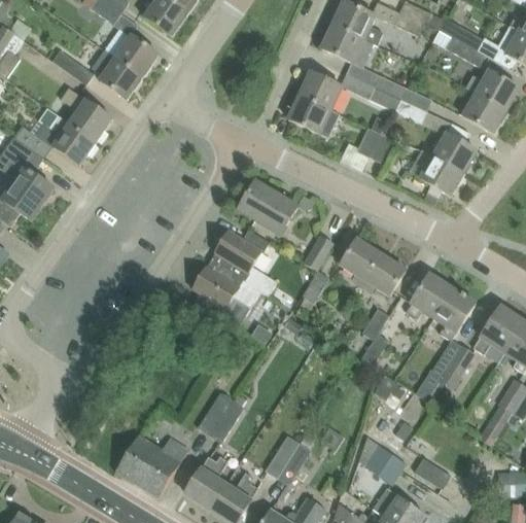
[(114,25),(121,13),(103,0),(95,0),(90,7),(114,25)]
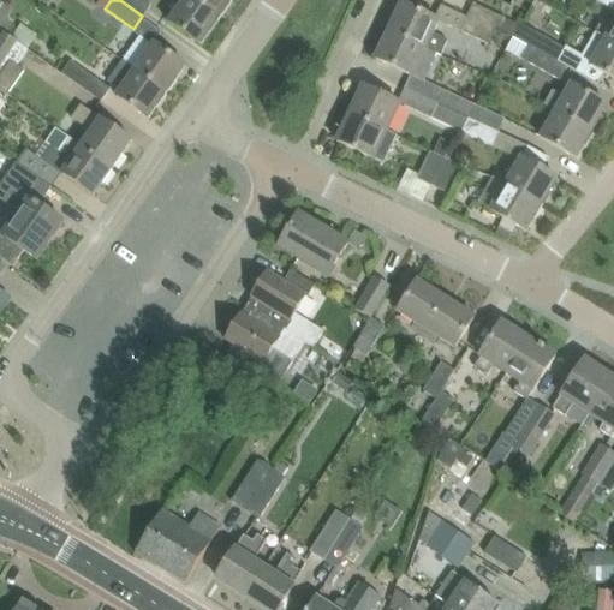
[(120,0),(142,16),(150,4),(145,0),(120,0)]
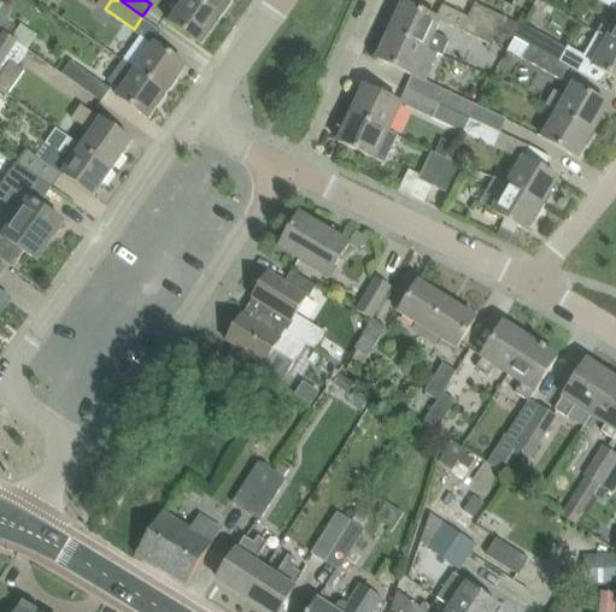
[(200,41),(220,15),(200,0),(182,0),(170,19),(200,41)]
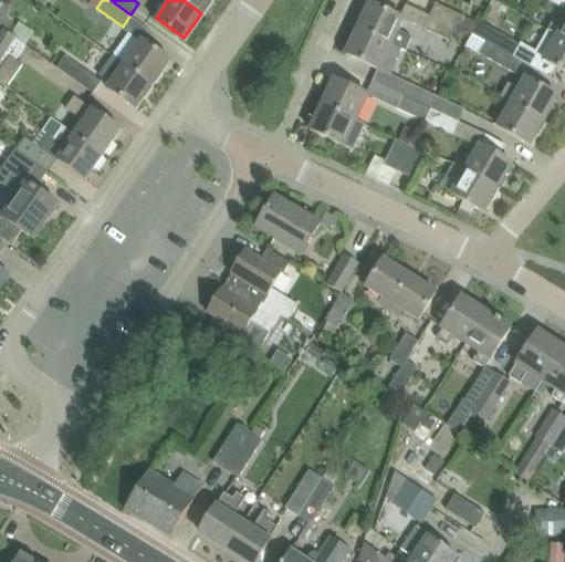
[(184,0),(201,13),(210,0),(184,0)]
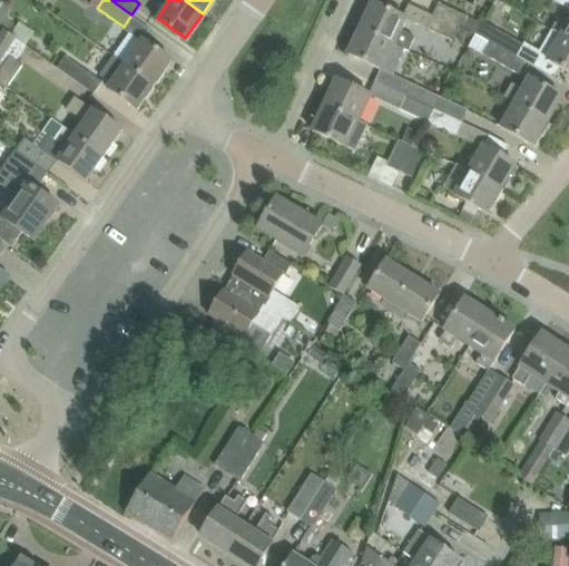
[(414,33),(399,27),(404,16),(371,0),(359,26),(408,48),(414,33)]
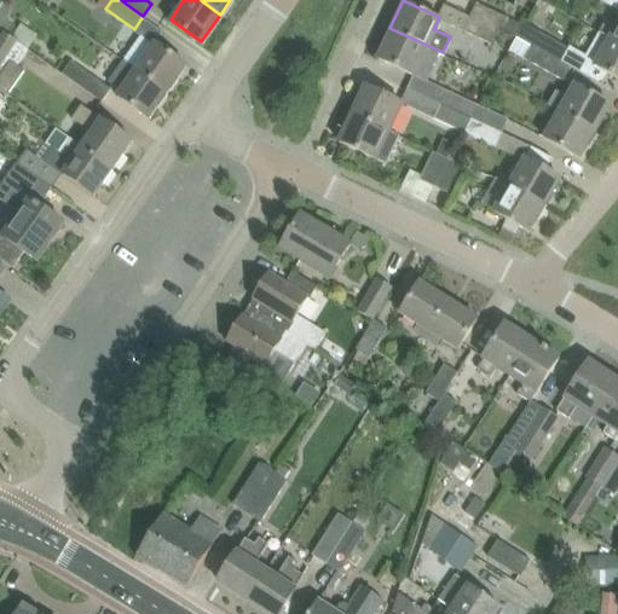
[(500,28),(514,35),(520,22),(475,0),(469,13),(500,28)]
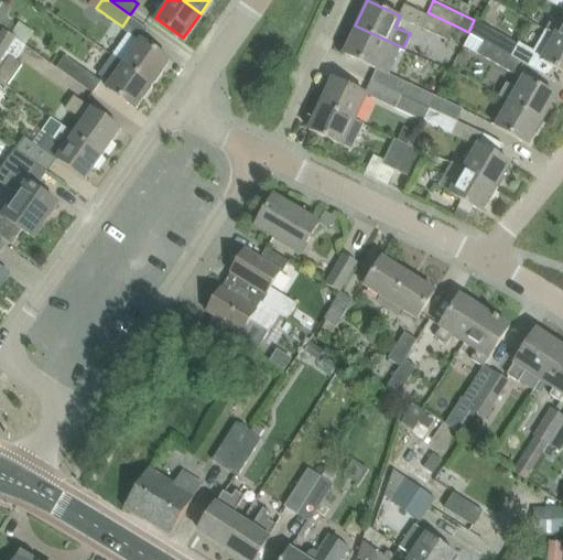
[(448,39),(455,25),(428,12),(421,25),(448,39)]
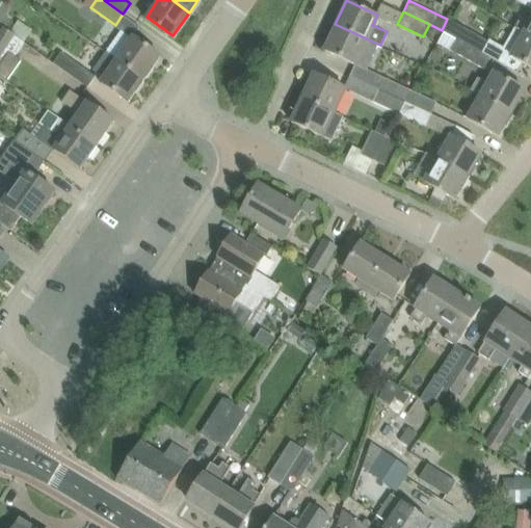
[(530,16),(530,19),(520,12),(513,25),(514,25),(530,34),(530,16)]
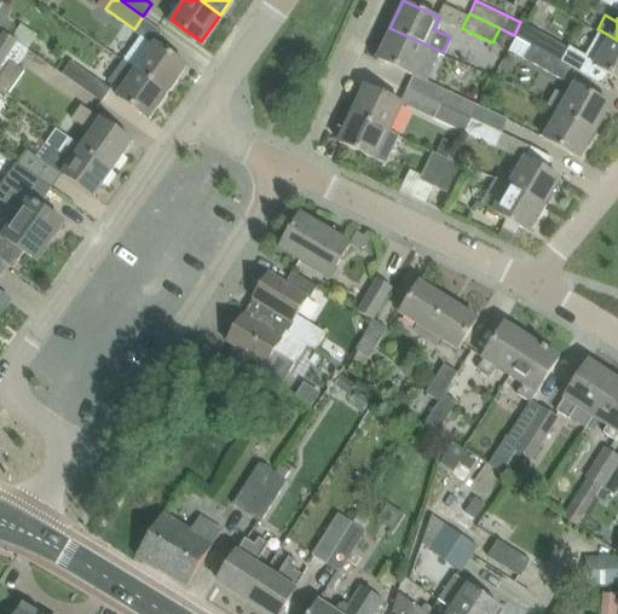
[(469,116),(475,103),(426,79),(439,51),(443,52),(390,28),(377,56),(414,73),(408,86),(439,102),(469,116)]
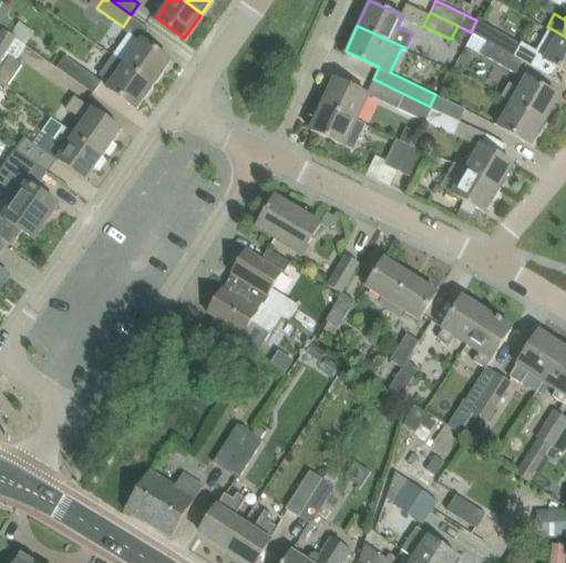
[(493,27),(486,38),(513,53),(520,42),(493,27)]
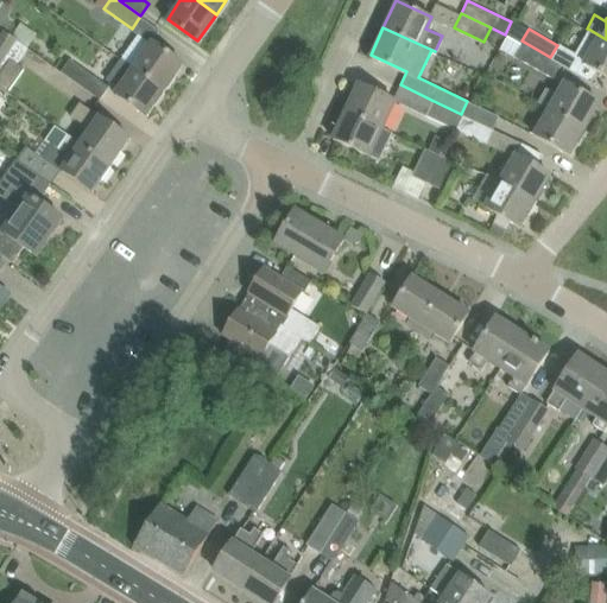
[(557,45),(550,57),(560,63),(588,80),(594,68),(606,75),(606,39),(588,29),(574,54),(557,45)]
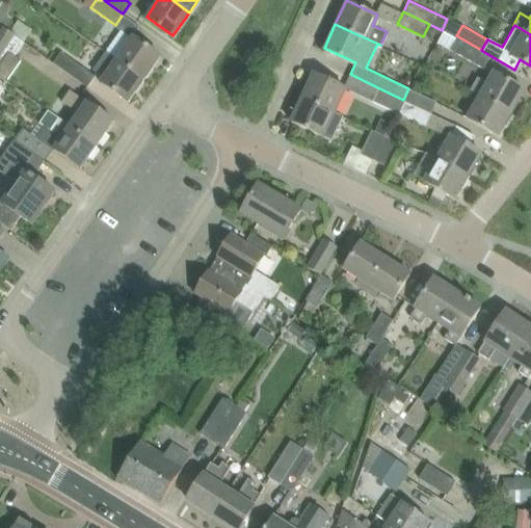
[(0,58),(7,49),(15,54),(24,41),(3,26),(0,30),(0,58)]
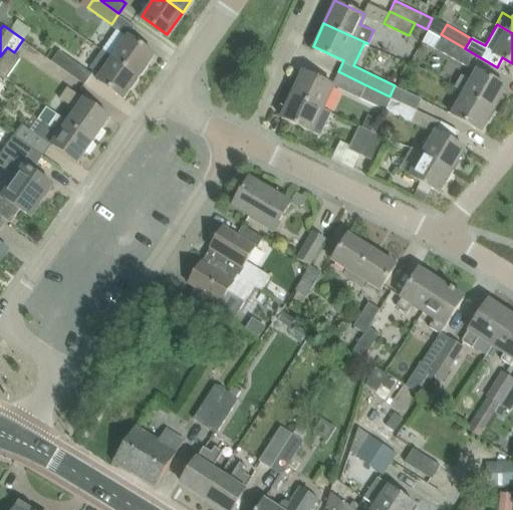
[(423,44),(427,30),(414,26),(410,40),(423,44)]
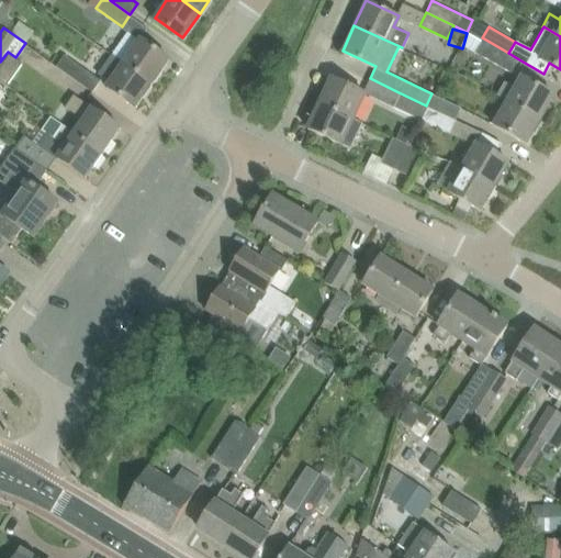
[(111,53),(150,81),(169,57),(142,37),(141,40),(126,30),(111,53)]
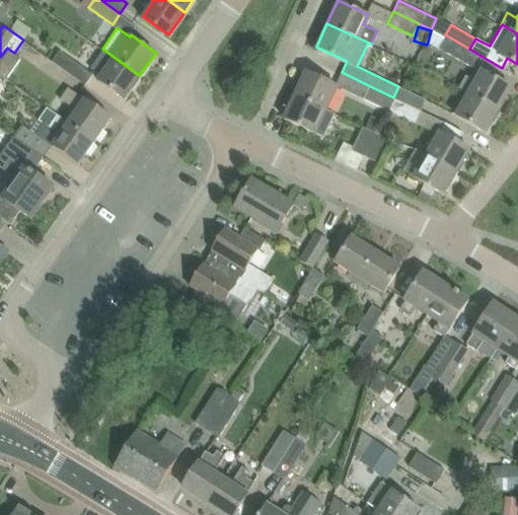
[(469,49),(445,34),(438,47),(470,65),(477,54),(469,49)]
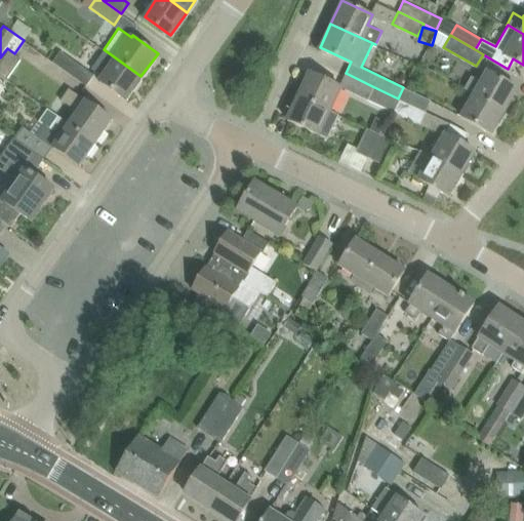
[(86,85),(94,74),(59,49),(51,61),(86,85)]
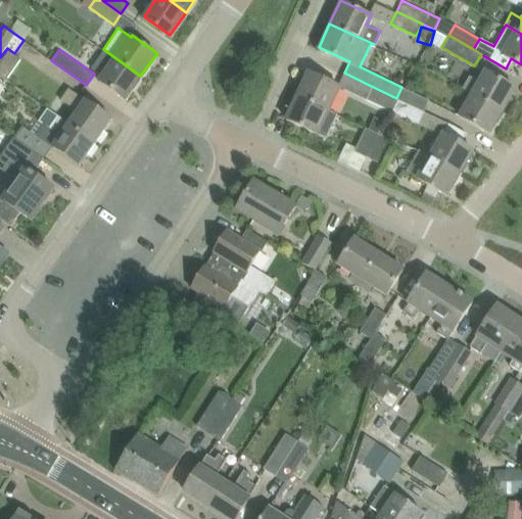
[(125,98),(140,76),(103,49),(90,66),(102,76),(99,80),(125,98)]
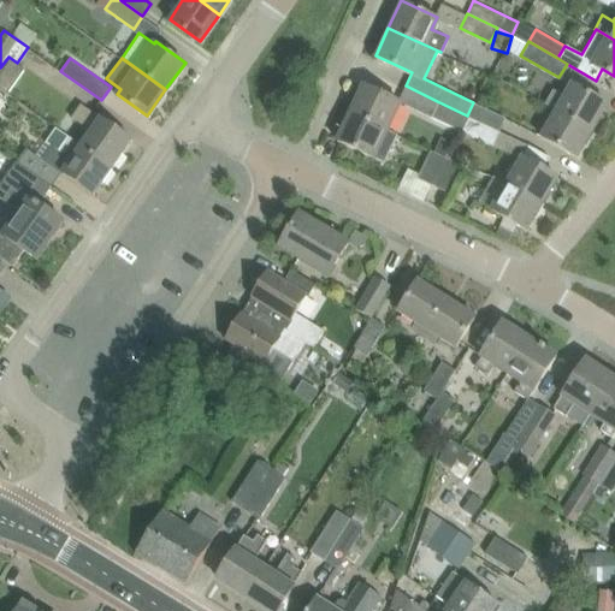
[(607,101),(586,90),(571,81),(563,93),(553,87),(544,101),(555,108),(591,129),(607,101)]
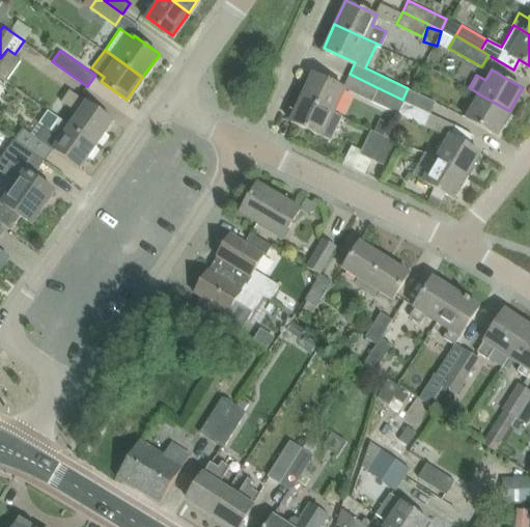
[(301,95),(333,111),(344,86),(312,72),(301,95)]
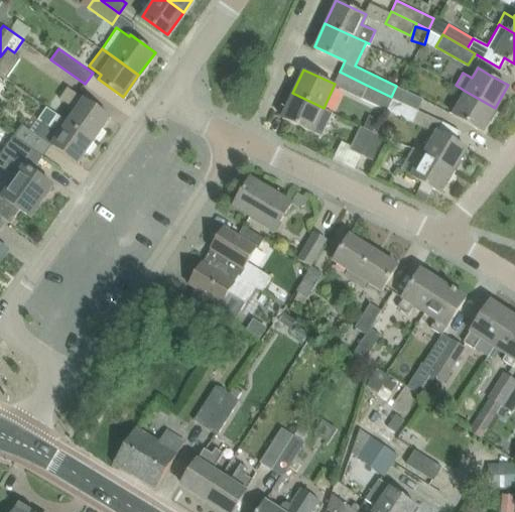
[(110,115),(94,104),(67,85),(58,97),(75,108),(67,120),(93,139),(110,115)]
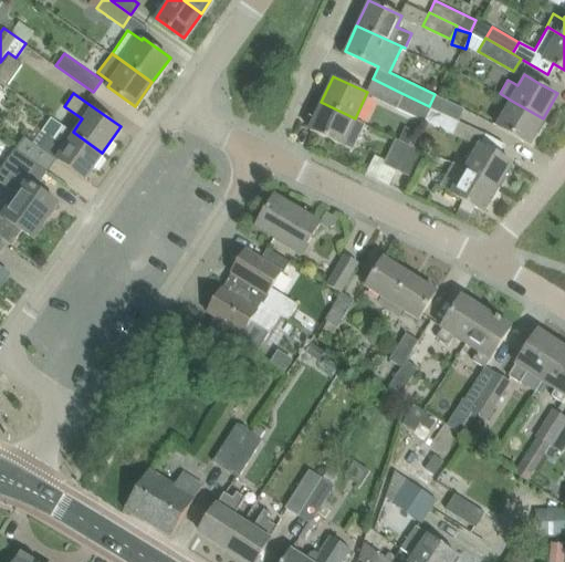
[(424,118),(429,106),(401,93),(396,106),(424,118)]
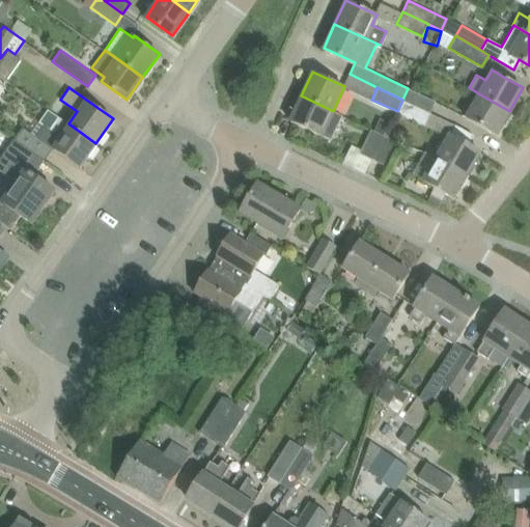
[(402,100),(429,111),(435,101),(408,88),(402,100)]
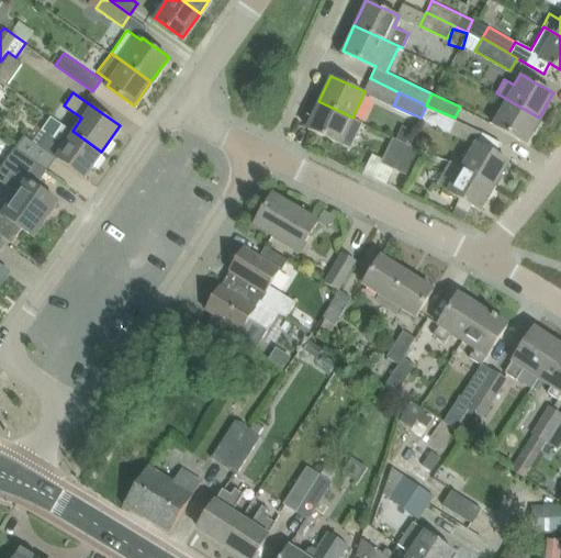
[(526,142),(539,118),(506,99),(492,123),(526,142)]
